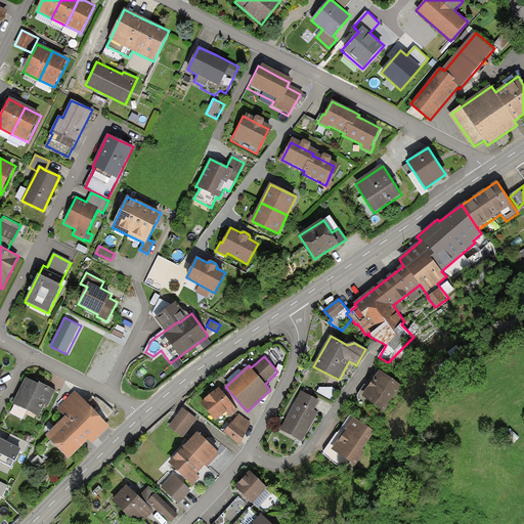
[(401,386),(378,370),(367,385),(364,386),(358,395),(359,403),(369,401),(384,411),(401,386)]
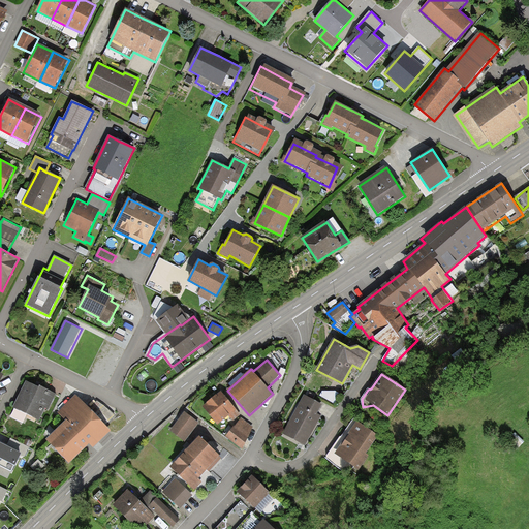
[(37,386),(26,381),(13,407),(38,421),(45,407),(50,409),(56,396),(37,386)]
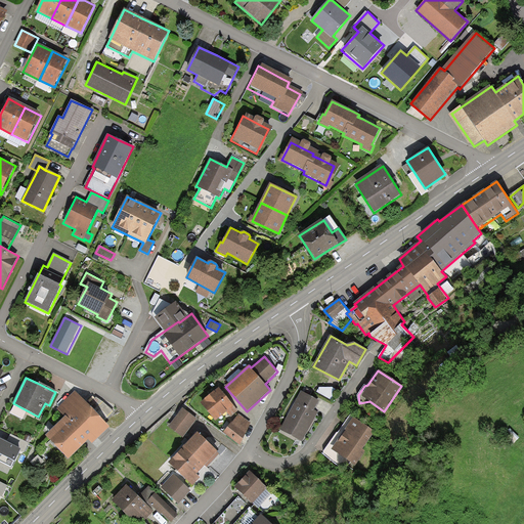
[(237,411),(219,388),(202,402),(216,420),(227,410),(231,416),(237,411)]
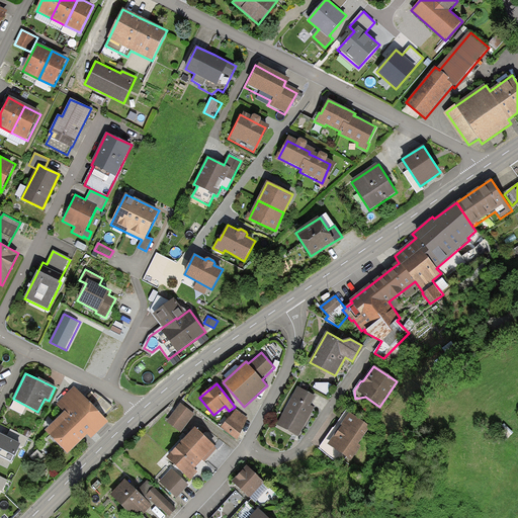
[(316,397),(297,386),(276,426),(299,438),(316,407),(312,405),(316,397)]
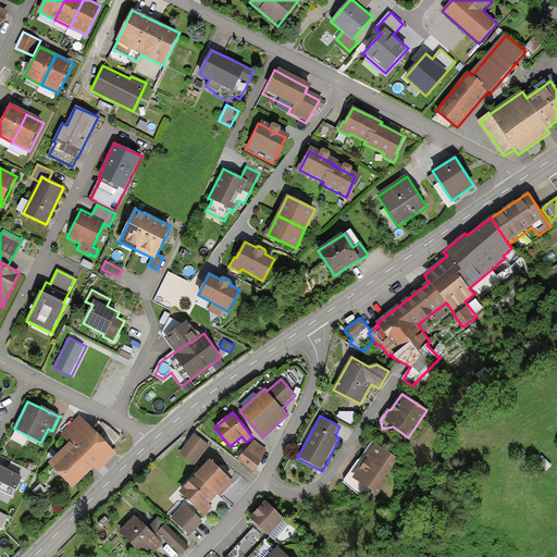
[(116,455),(81,417),(63,433),(72,443),(49,463),(72,487),(94,467),(98,472),(116,455)]
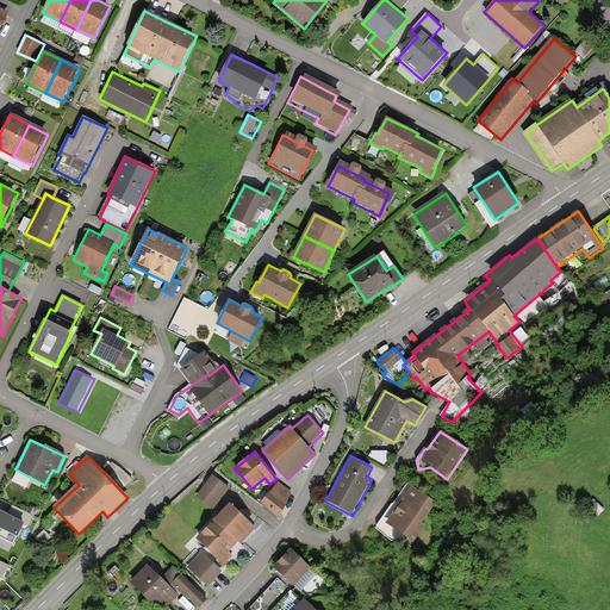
[(229,487),(212,475),(197,497),(212,509),(229,487)]
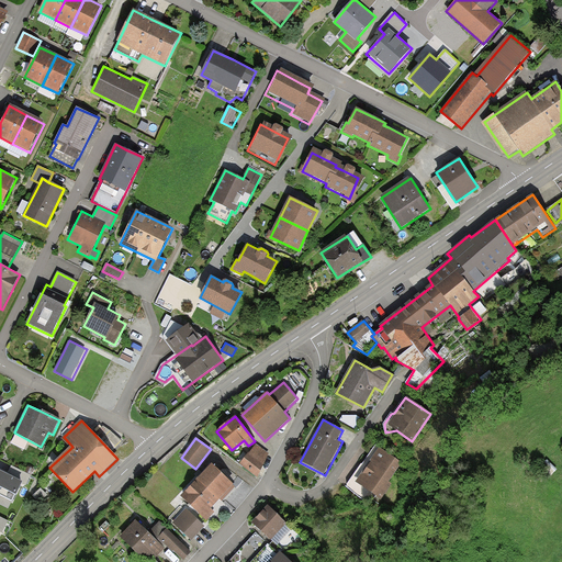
[(269,453),(257,445),(239,464),(258,478),(269,453)]
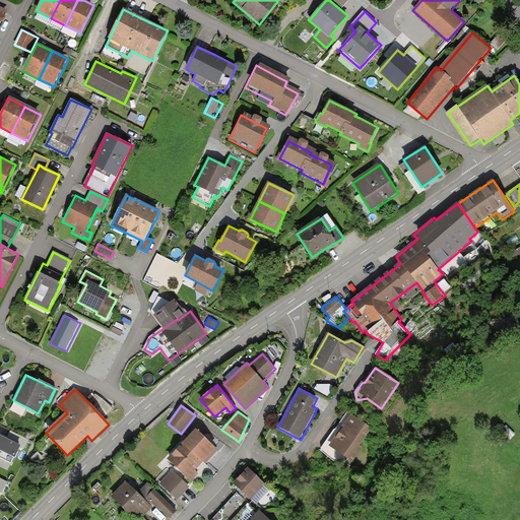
[(372,429),(347,412),(322,448),(322,451),(337,460),(338,458),(350,466),(364,447),(361,445),(372,429)]
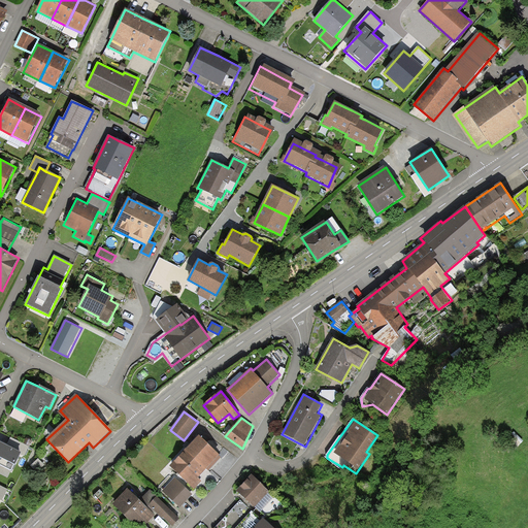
[(221,457),(198,436),(170,467),(195,490),(203,481),(199,477),(206,469),(208,470),(221,457)]
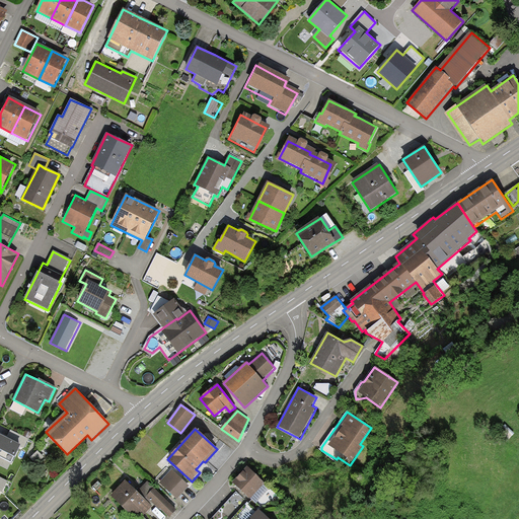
[(3,437),(0,435),(0,456),(12,463),(21,446),(3,437)]
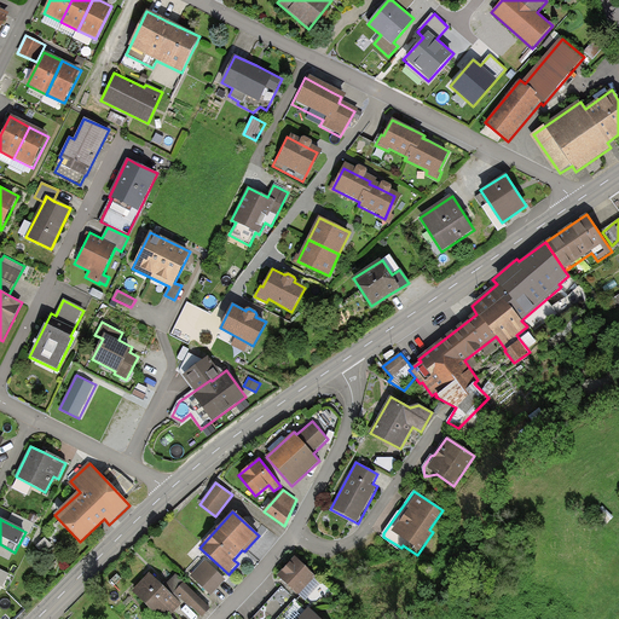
[(295,556),(277,576),(299,595),(317,576),(308,568),(295,556)]
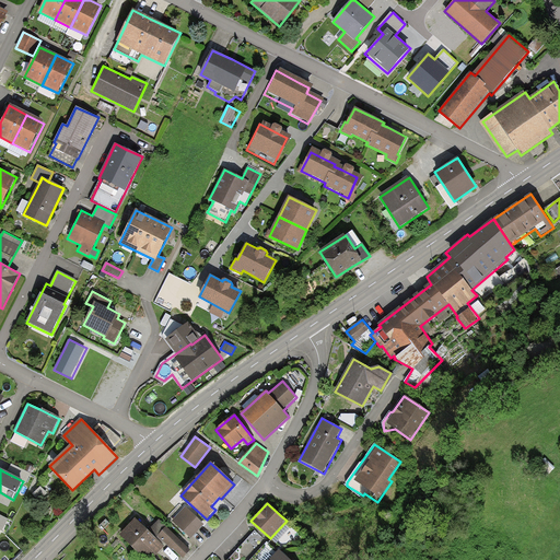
[(205,524),(186,506),(172,521),(190,538),(205,524)]
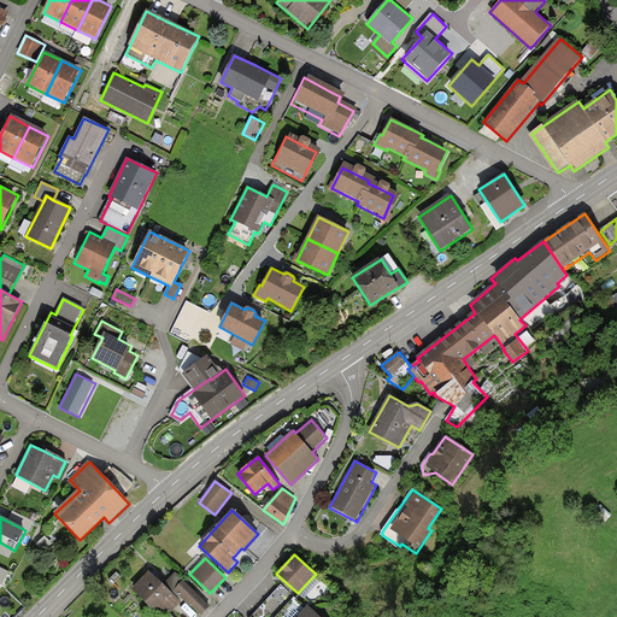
[(163,586),(150,571),(131,589),(158,616),(166,607),(171,612),(181,603),(177,598),(178,595),(174,591),(183,580),(176,573),(163,586)]
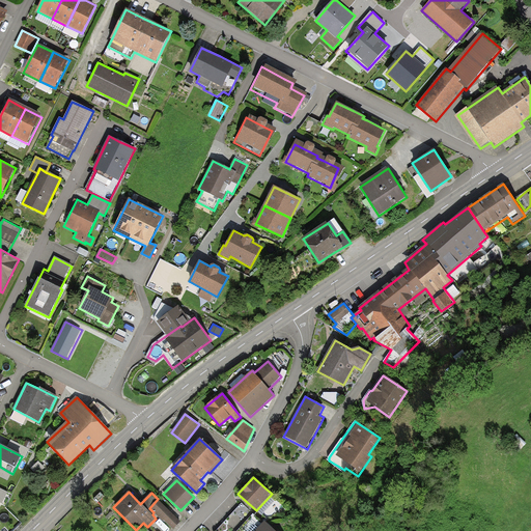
[(173,529),(180,522),(158,499),(149,508),(154,512),(163,522),(164,521),(173,529)]
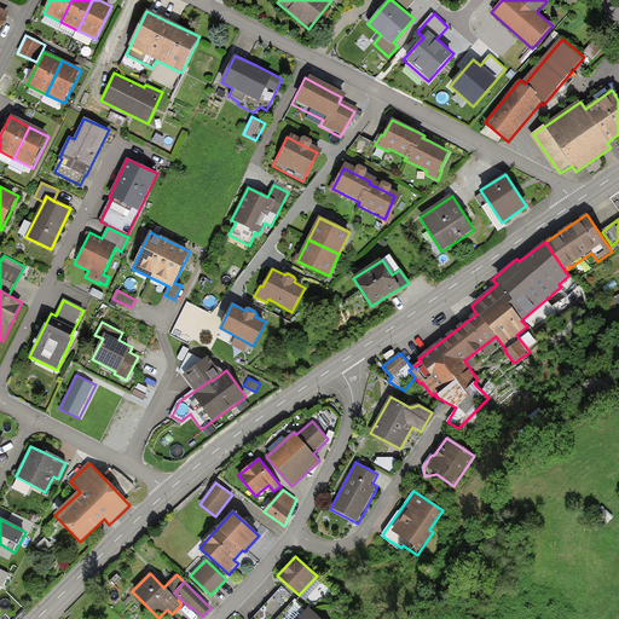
[(320,618),(310,608),(307,611),(295,600),(283,613),(281,617),(277,618),(320,618)]
